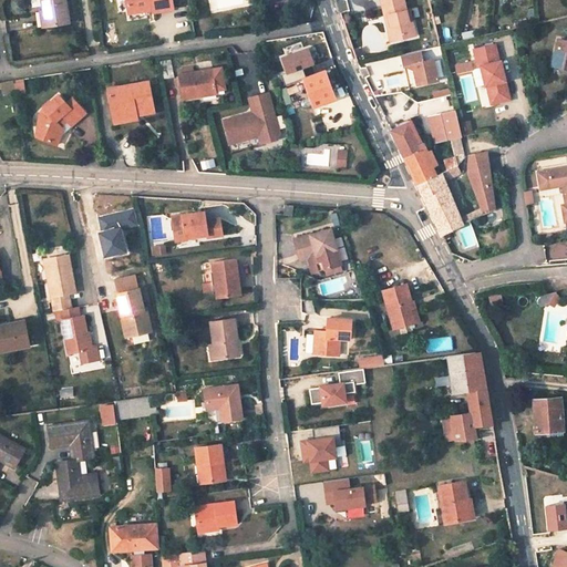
[(42,0),(44,12),(48,28),(49,28),(71,24),(66,0),(42,0)]
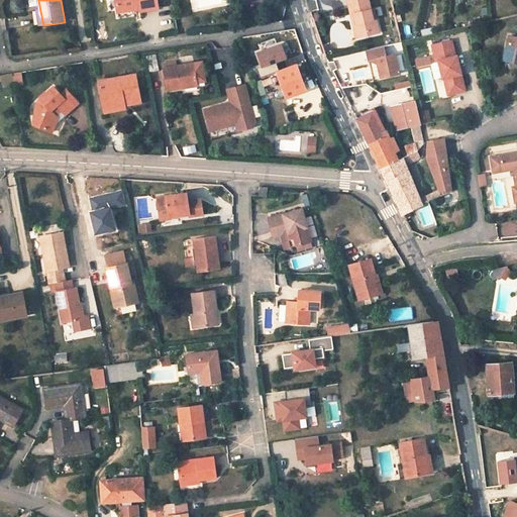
[(158,8),(156,0),(115,0),(118,17),(139,14),(139,11),(158,8)]
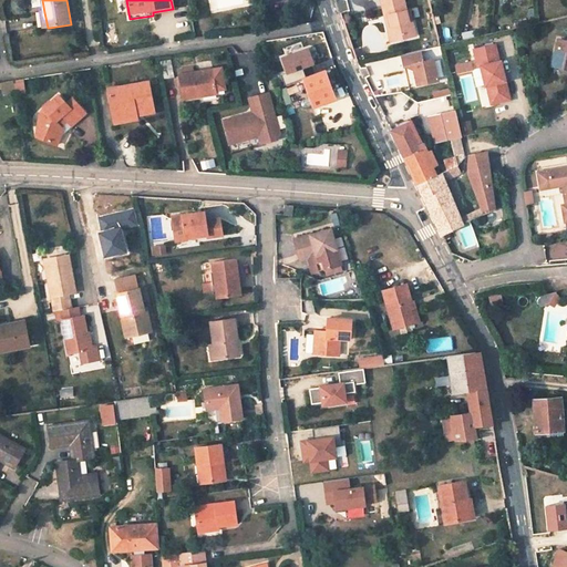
[(410,20),(404,0),(382,0),(387,14),(390,13),(392,24),(389,26),(392,40),(405,38),(404,34),(416,31),(413,19),(410,20)]
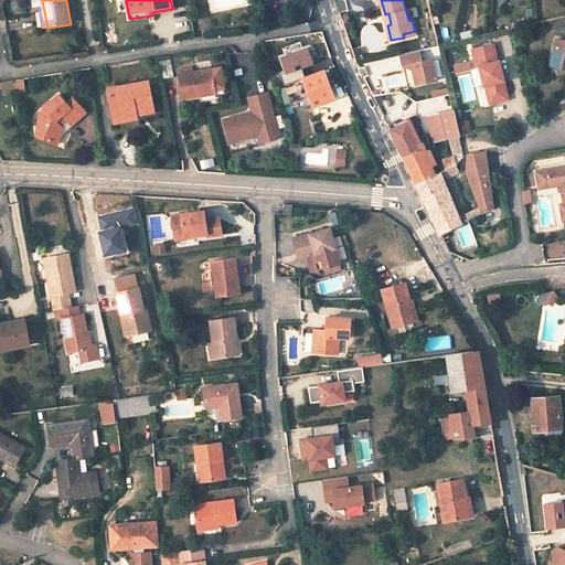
[(564,67),(564,40),(557,38),(553,59),(557,65),(564,67)]
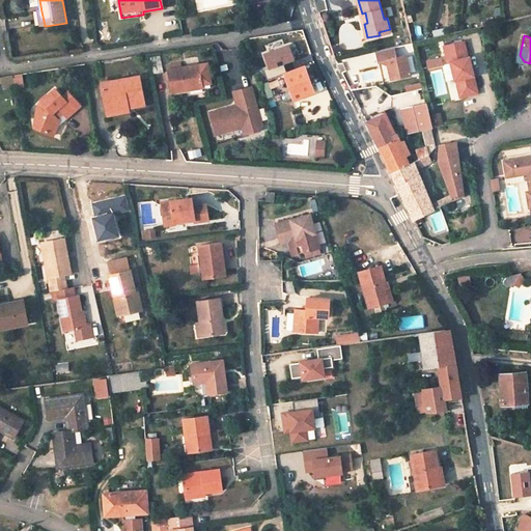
[(450,61),(455,80),(456,79),(460,96),(478,92),(470,57),(468,57),(464,42),(444,46),(448,62),(450,61)]
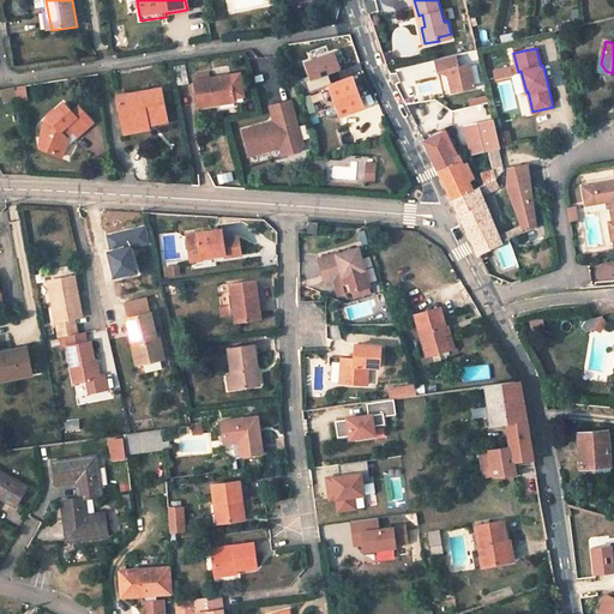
[(474,86),(469,62),(458,66),(456,54),(435,59),(438,71),(449,68),(453,91),(474,86)]
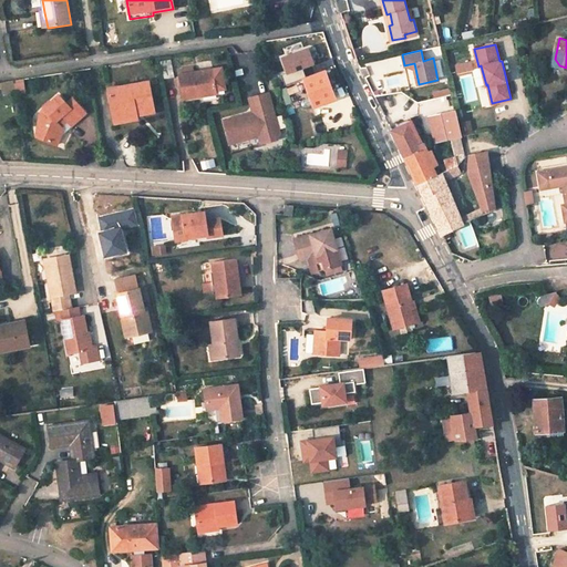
[(168,58),(158,61),(163,79),(173,75),(168,58)]
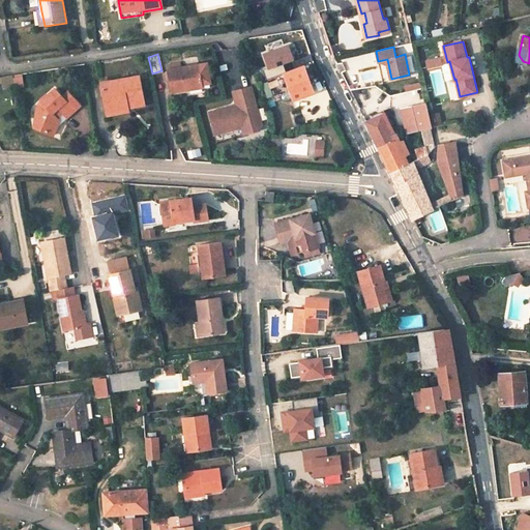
[(299,56),(280,62),(294,99),(314,91),(299,56)]
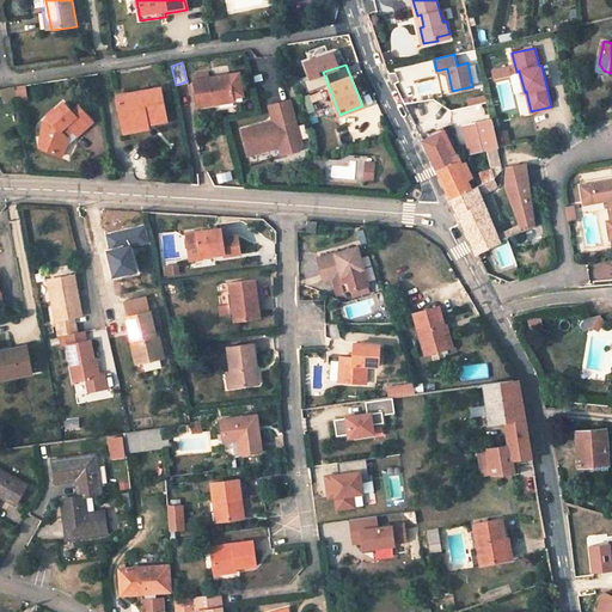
[(490,79),(507,75),(506,66),(488,69),(490,79)]
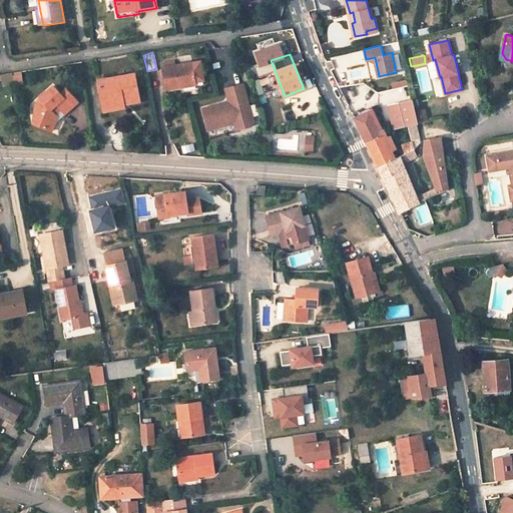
[(166,90),(184,87),(183,83),(196,81),(193,63),(175,67),(174,61),(168,62),(170,68),(163,69),(166,90)]
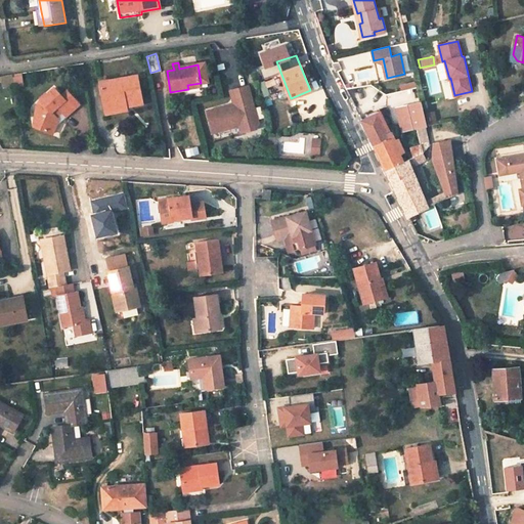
[(1,77),(2,82),(2,88),(14,86),(12,78),(12,76),(1,77)]
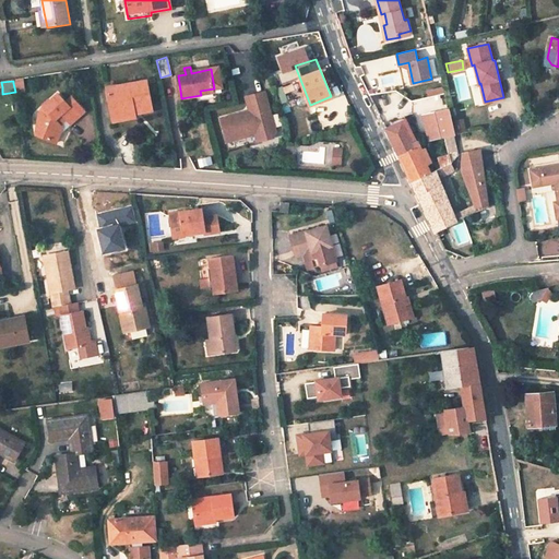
[(13,83),(15,92),(23,90),(22,82),(13,83)]
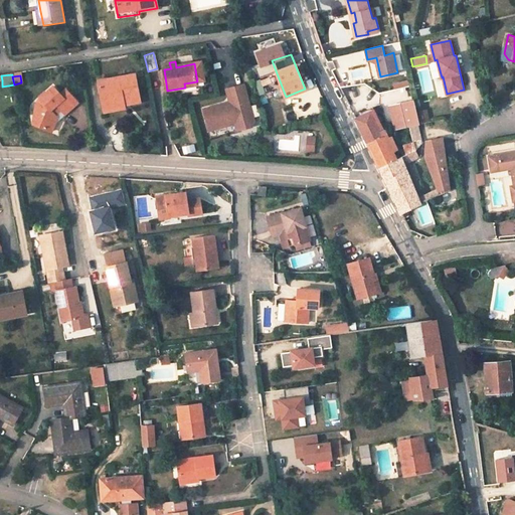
[(102,104),(103,103),(113,102),(113,104),(114,108),(126,106),(125,102),(140,99),(136,75),(98,82),(102,104)]
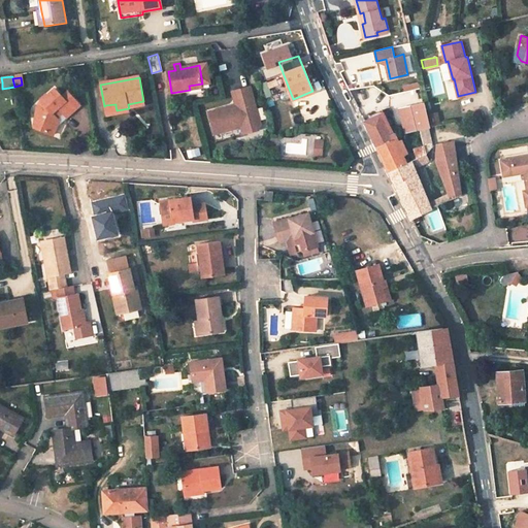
[(250,86),(233,90),(237,103),(238,107),(231,108),(230,105),(208,111),(215,132),(241,125),(243,132),(258,128),(261,124),(250,86)]
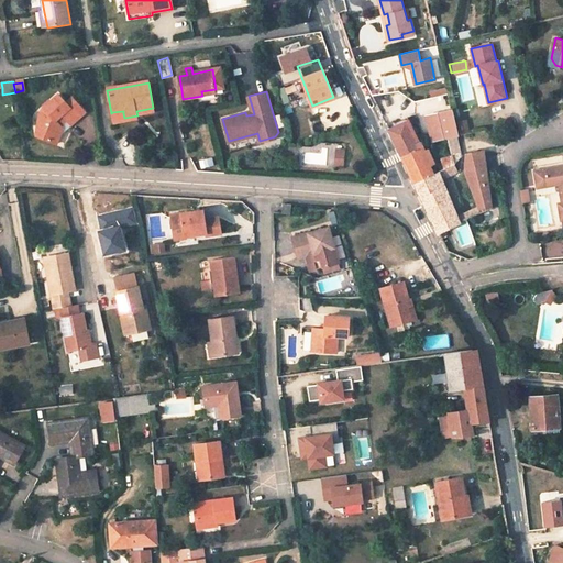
[(70,127),(85,113),(72,99),(66,105),(57,95),(43,107),(43,108),(47,113),(43,117),(36,136),(56,144),(63,128),(61,125),(66,121),(70,127)]
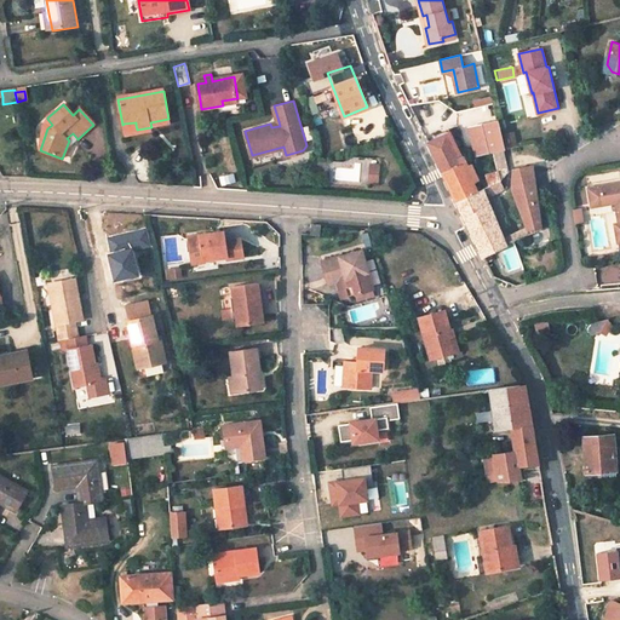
[(499,121),(498,121),(470,128),(474,144),(503,137),(499,121)]
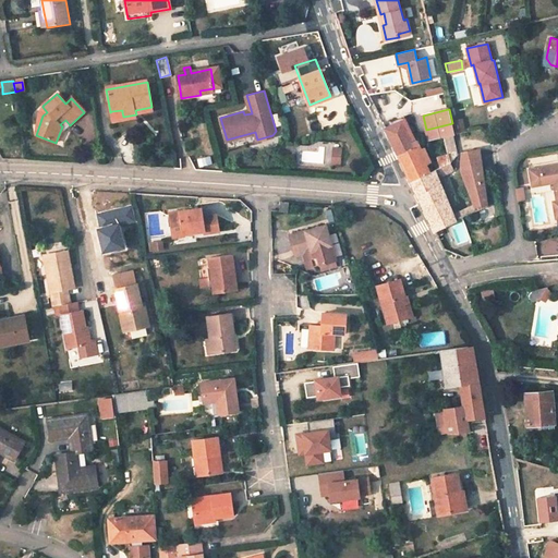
[(123,117),(122,112),(122,110),(111,111),(112,122),(137,118),(136,114),(123,117)]
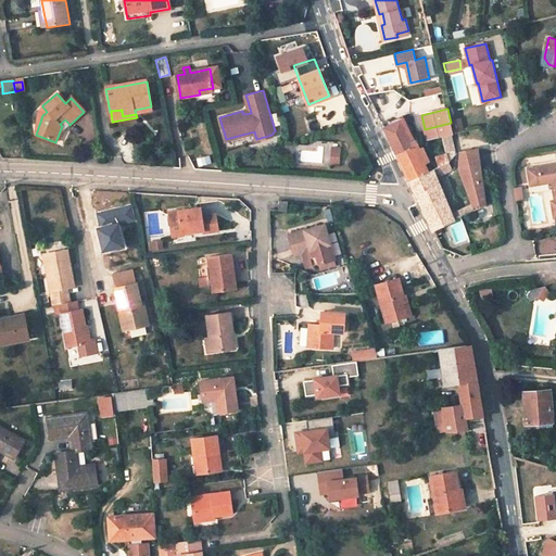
[(452,118),(455,133),(462,131),(458,116),(452,118)]
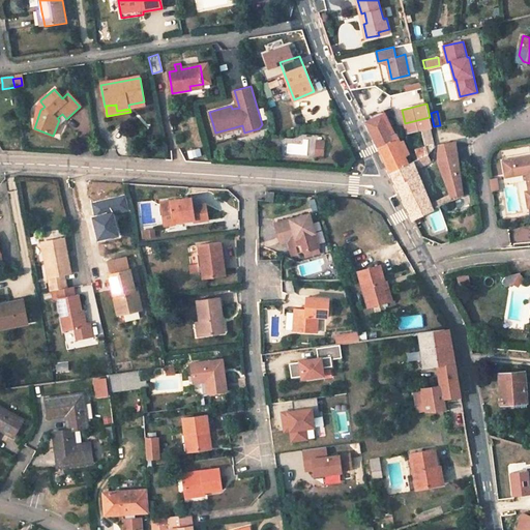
[(391,135),(381,114),(365,122),(375,143),(391,135)]
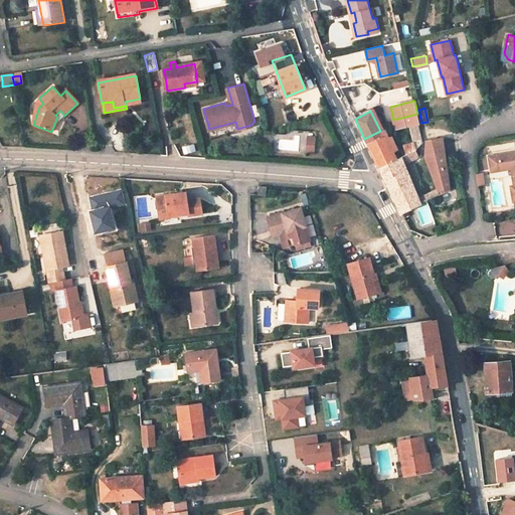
[(417,114),(393,120),(394,125),(395,130),(409,127),(419,125),(417,114)]
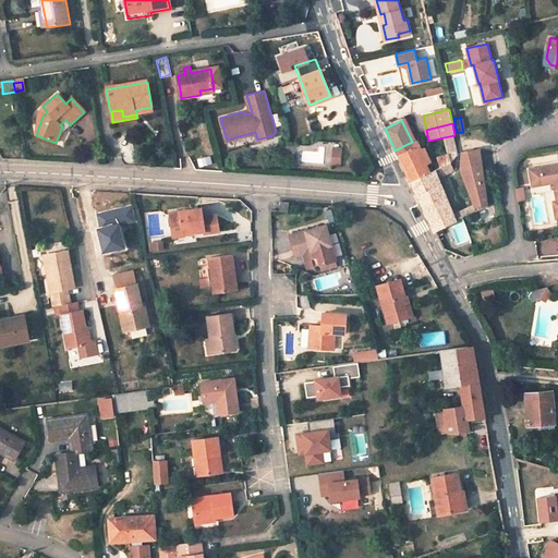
[(459,160),(455,135),(444,137),(448,154),(450,162),(459,160)]
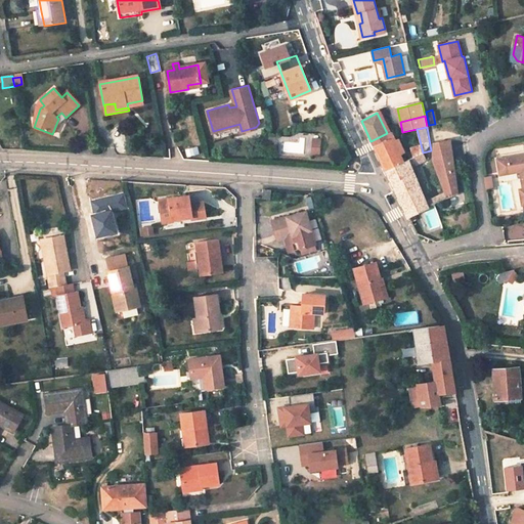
[(400,164),(396,156),(401,153),(390,132),(387,133),(370,141),(378,156),(386,172),(400,164)]
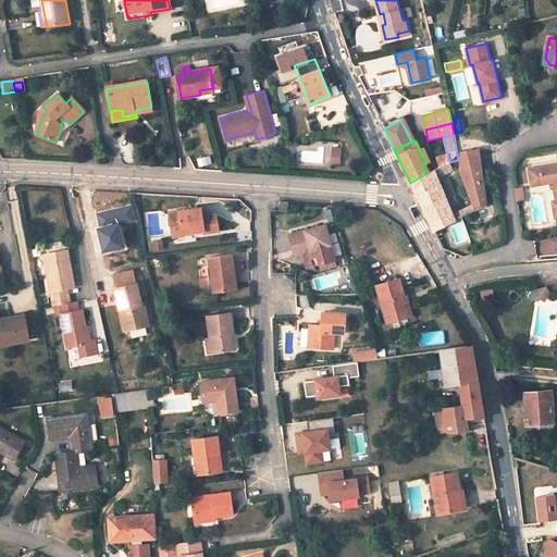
[(460,170),(477,210),(486,206),(481,164),(479,149),(460,152),(460,170)]
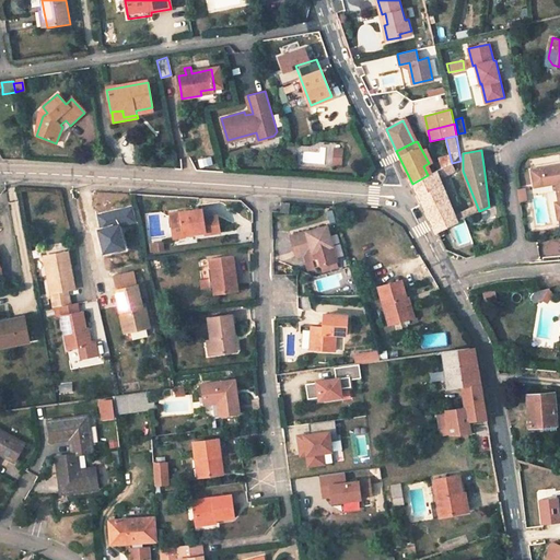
[(450,154),(438,159),(442,168),(448,165),(452,163),(450,154)]
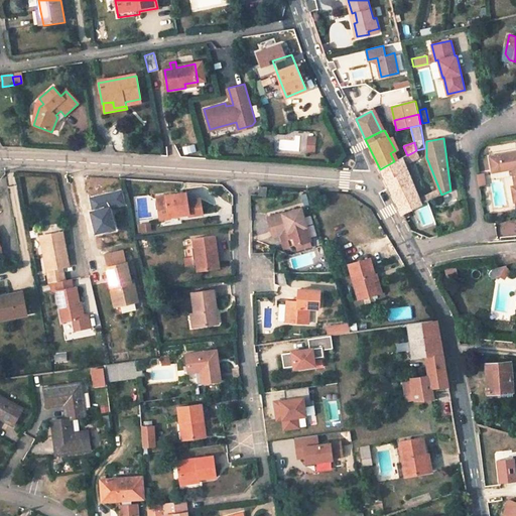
[(515,200),(515,150),(491,155),(493,171),(513,167),(515,182),(515,184),(512,185),(514,201),(515,200)]
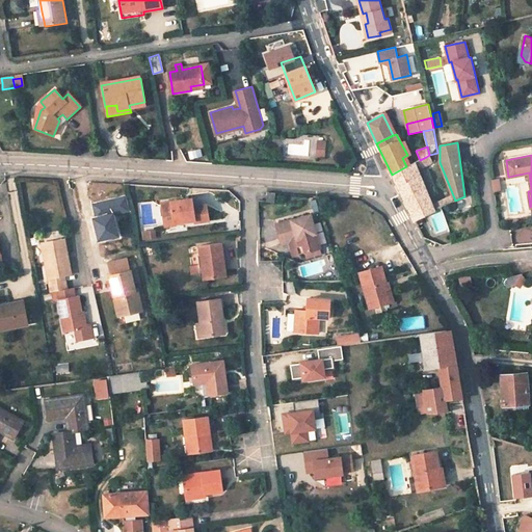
[(434,210),(418,168),(429,163),(426,157),(420,160),(416,161),(406,166),(392,175),(407,206),(414,220),(434,210)]
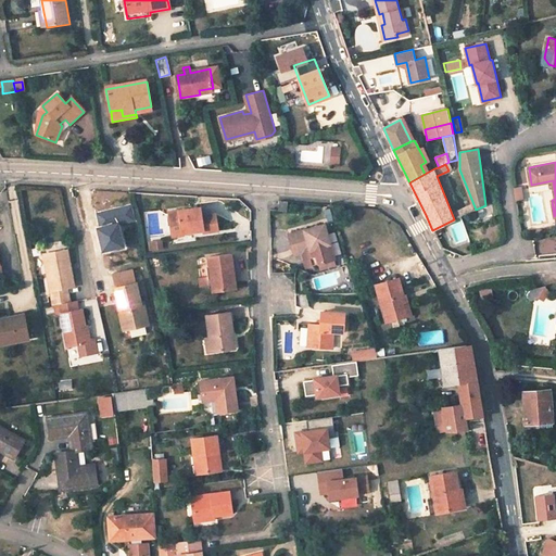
[(520,186),(513,187),(515,200),(522,200),(520,186)]
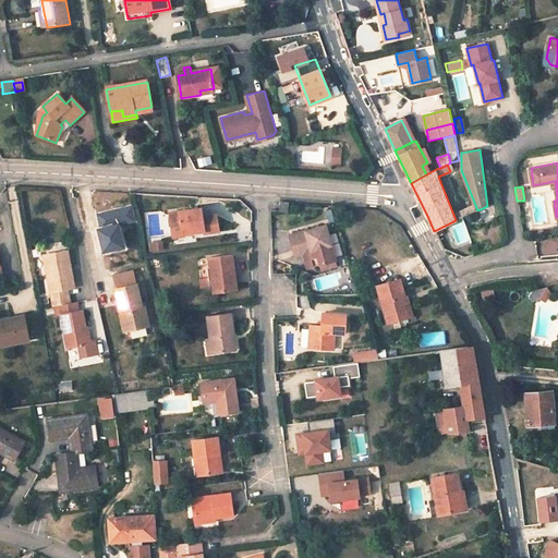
[(289,210),(289,202),(280,201),(280,210),(289,210)]
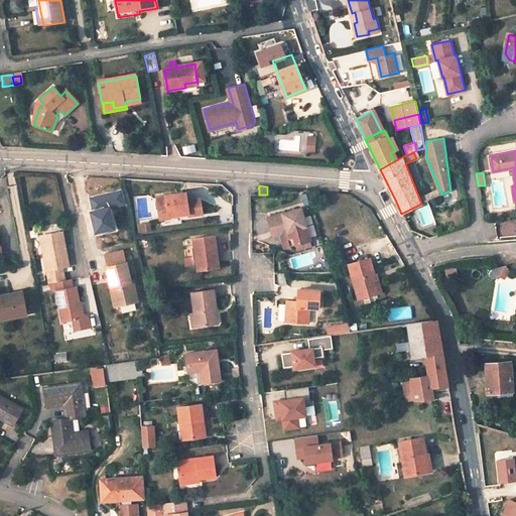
[(169,217),(188,214),(188,215),(202,213),(200,198),(186,201),(184,191),(180,192),(176,199),(170,194),(169,194),(155,197),(158,217),(169,215),(169,217)]
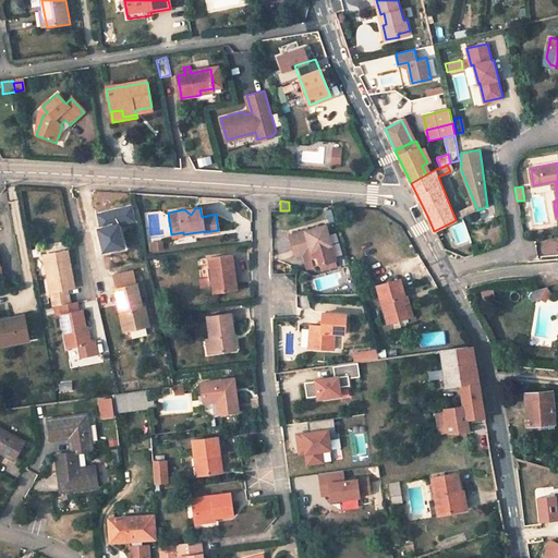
[(310,267),(320,264),(336,259),(326,225),(290,234),(293,249),(304,246),(305,252),(310,267)]
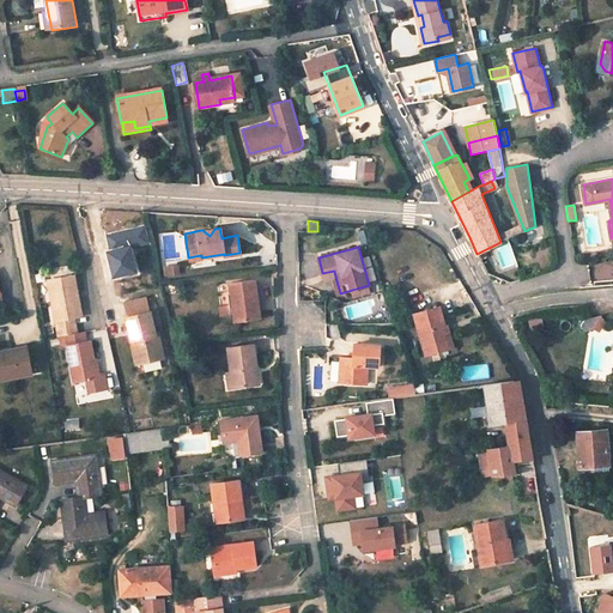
[(334,271),(322,273),(325,280),(335,277),(334,271)]
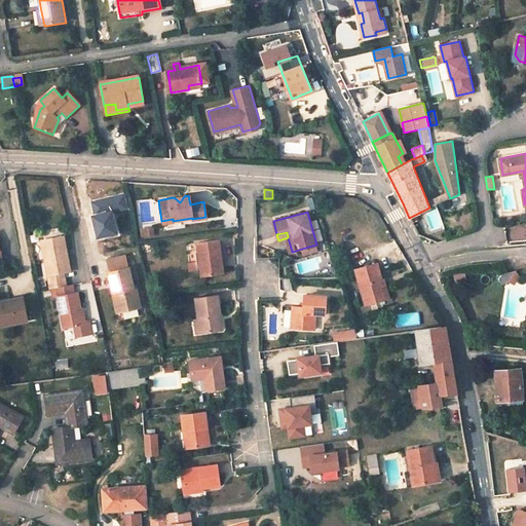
[(65,264),(62,252),(66,251),(63,237),(40,241),(50,289),(51,289),(66,286),(64,272),(70,271),(68,263),(65,264)]
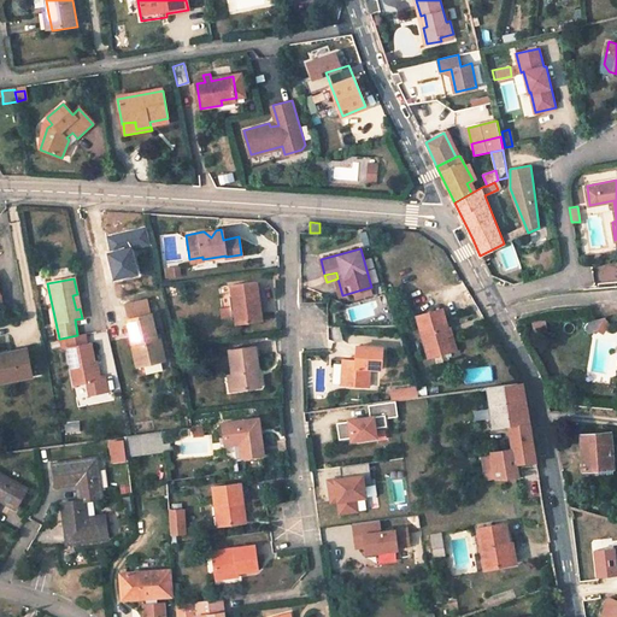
[(262,319),(256,281),(230,285),(233,306),(236,306),(239,319),(239,323),(262,319)]
